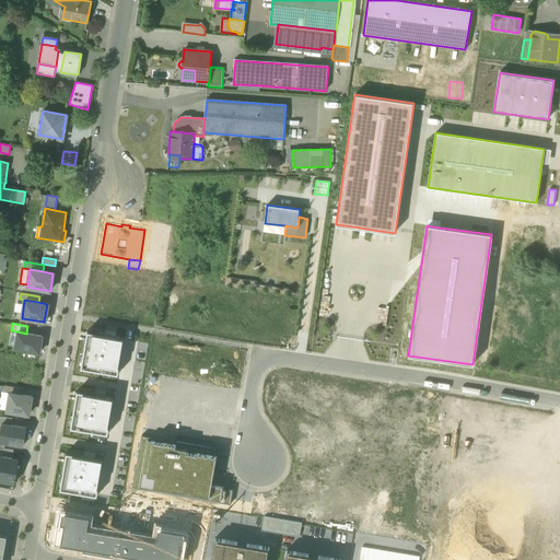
[(26,334),(18,331),(14,349),(39,353),(42,336),(26,334)]
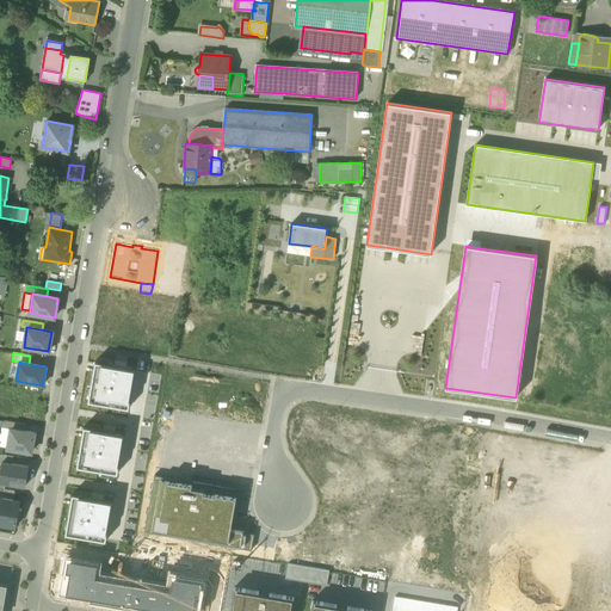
[(115,365),(96,362),(88,401),(128,408),(135,369),(127,366),(115,365)]
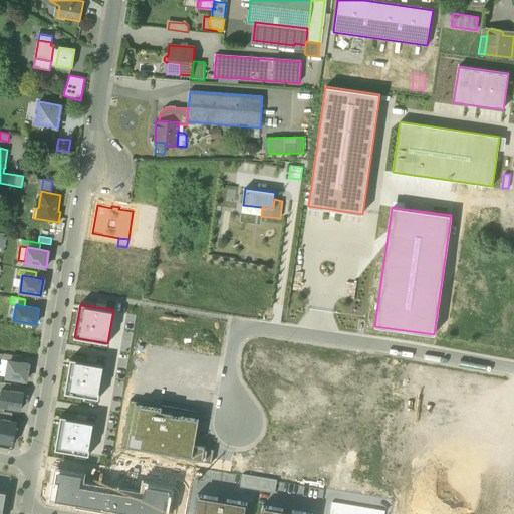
[(4,353),(3,359),(9,360),(20,362),(21,356),(4,353)]
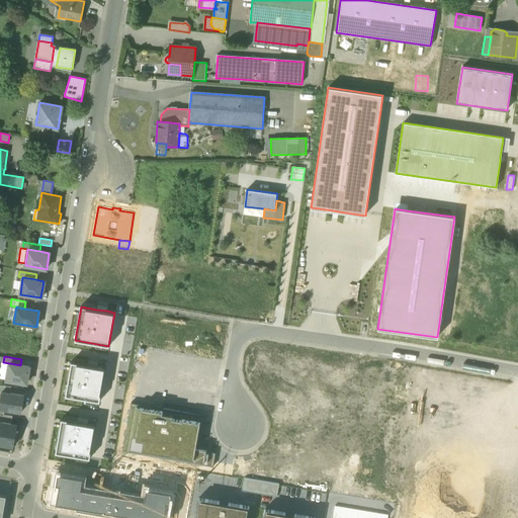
[(87,364),(71,361),(65,396),(99,402),(105,367),(97,366),(87,364)]
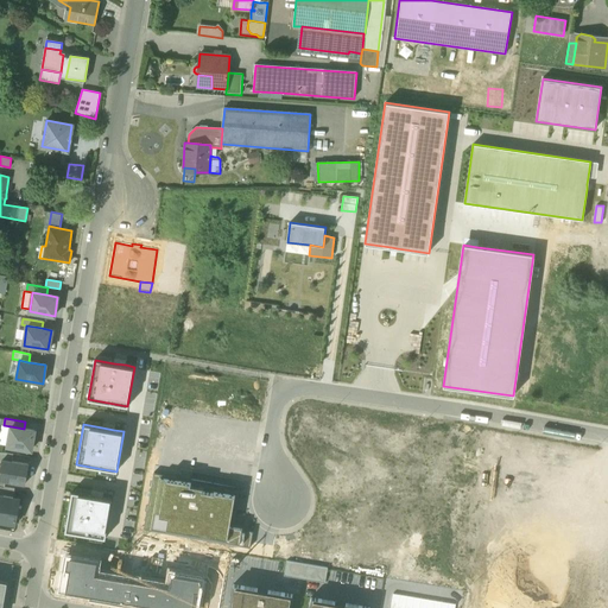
[(0,444),(7,445),(11,426),(4,425),(1,425),(1,426),(0,432),(0,444)]
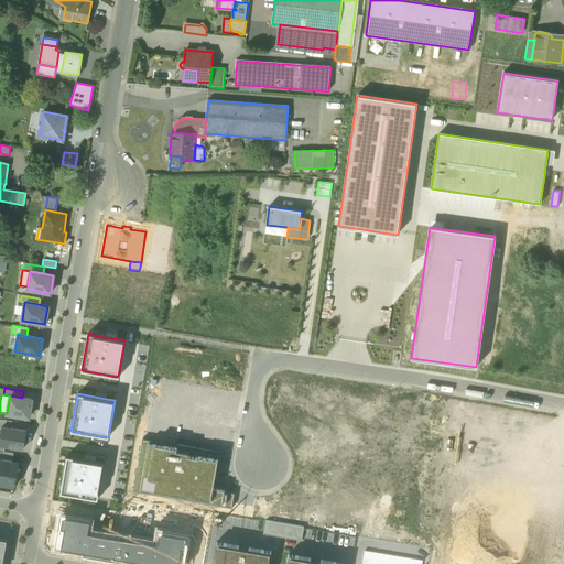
[(22,398),(10,396),(7,413),(7,414),(29,418),(32,400),(22,398)]
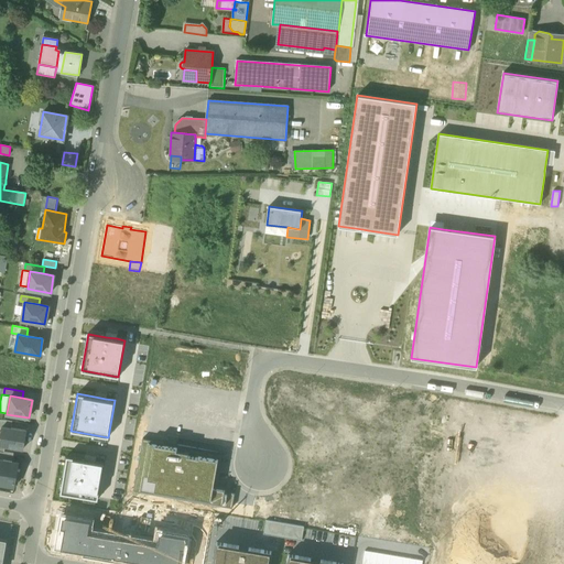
[(0,419),(0,426),(1,427),(1,426),(11,429),(12,422),(0,419)]
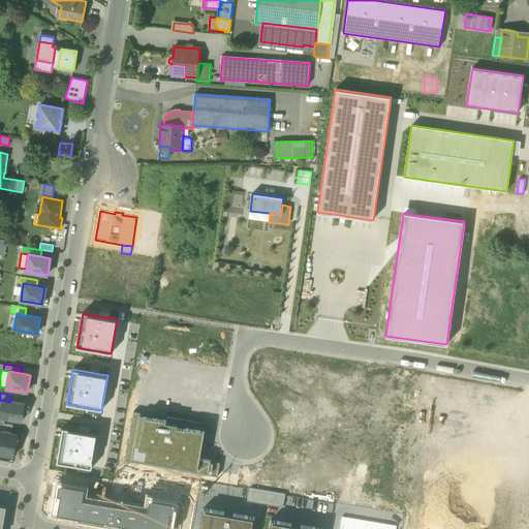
[(10,402),(1,400),(1,401),(0,408),(0,416),(5,417),(22,421),(25,404),(10,402)]
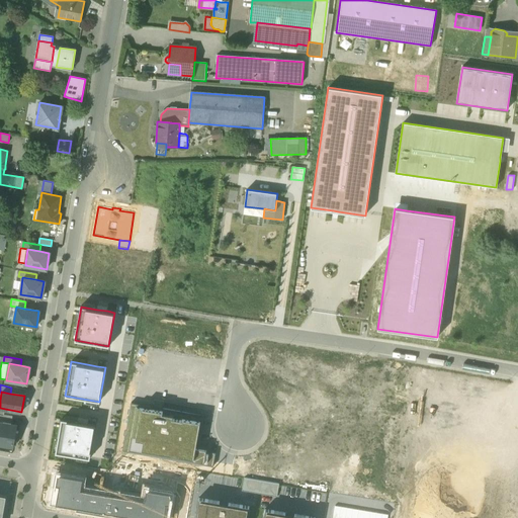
[(198,446),(196,445),(195,447),(206,449),(204,462),(128,449),(137,406),(142,407),(153,409),(153,406),(131,403),(122,450),(212,466),(216,452),(207,451),(207,447),(198,446)]
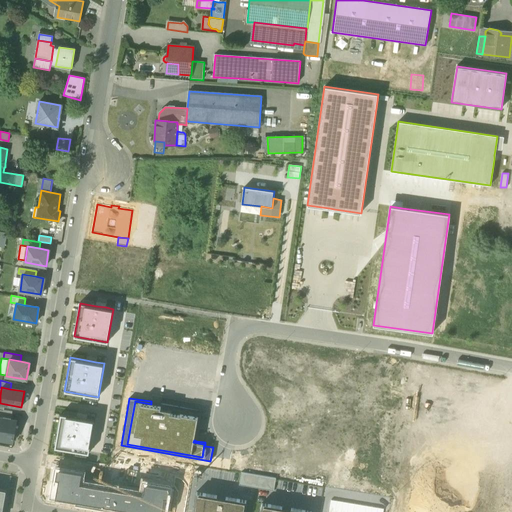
[(204,444),(193,442),(191,453),(142,444),(144,433),(134,432),(140,402),(135,401),(127,444),(202,457),(204,444)]
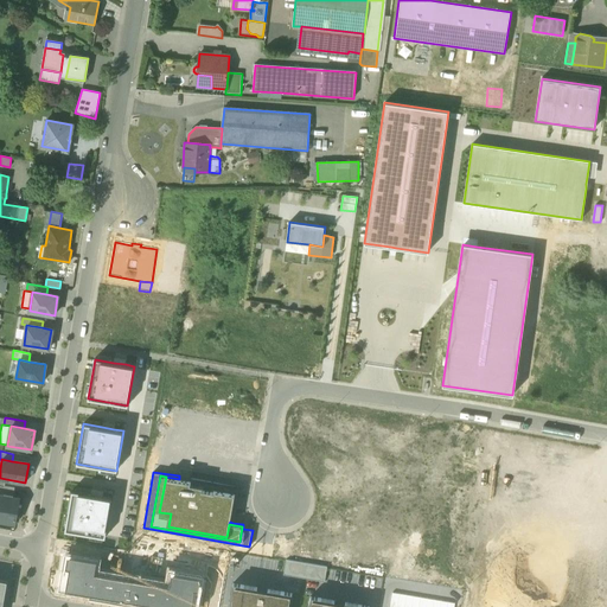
[(179,479),(166,477),(159,512),(171,513),(168,526),(227,537),(229,524),(230,522),(235,493),(213,490),(213,491),(211,500),(200,498),(202,490),(203,485),(190,484),(191,481),(179,479)]
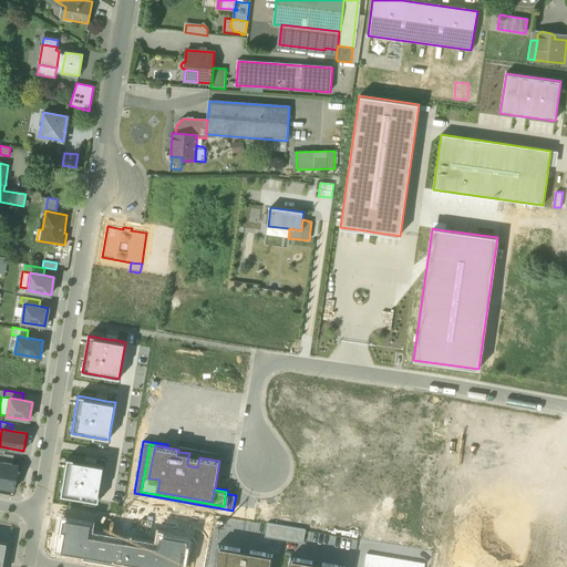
[(189,453),(188,457),(199,459),(199,457),(219,461),(215,487),(217,488),(223,457),(219,457),(178,450),(177,452),(189,453)]
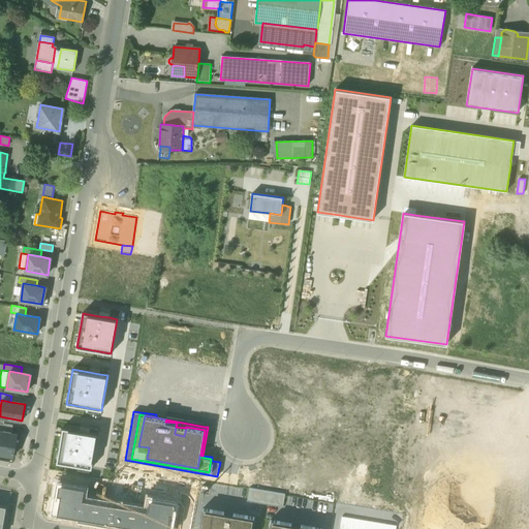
[(12,426),(4,424),(0,423),(0,431),(3,432),(3,431),(11,432),(12,426)]
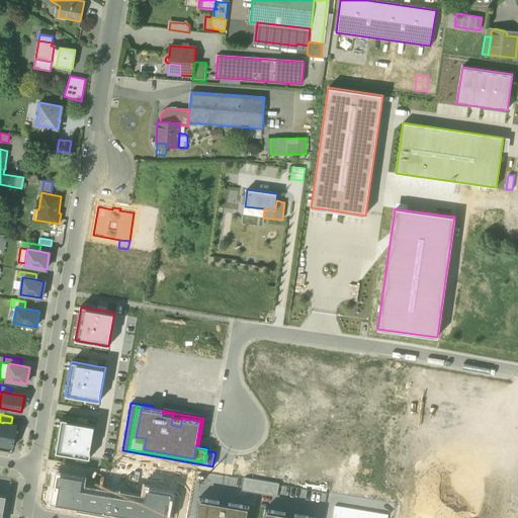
[(180,427),(182,419),(172,418),(171,425),(180,427)]
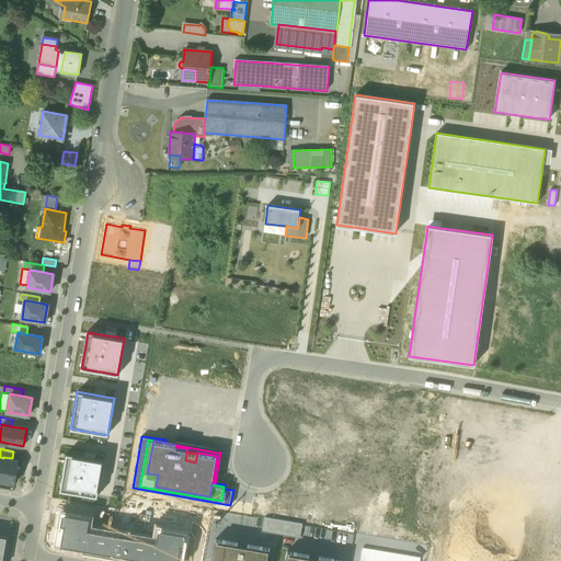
[(83,457),(66,454),(59,490),(96,496),(103,460),(94,458),(83,457)]
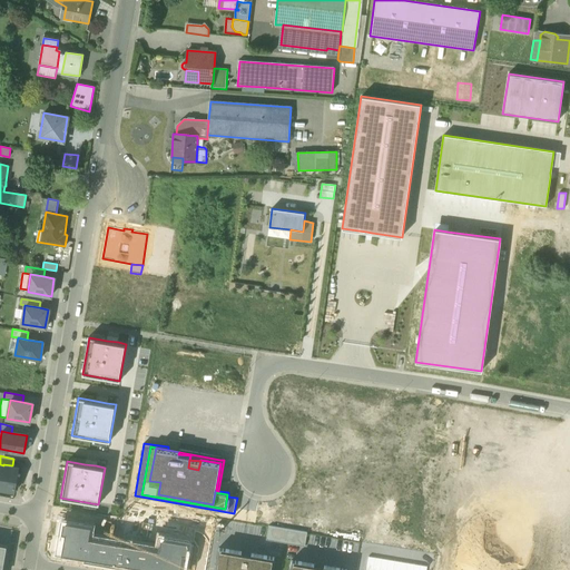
[(0,489),(15,492),(16,485),(18,485),(20,474),(18,474),(19,468),(12,467),(12,465),(3,464),(3,465),(0,464),(0,489)]
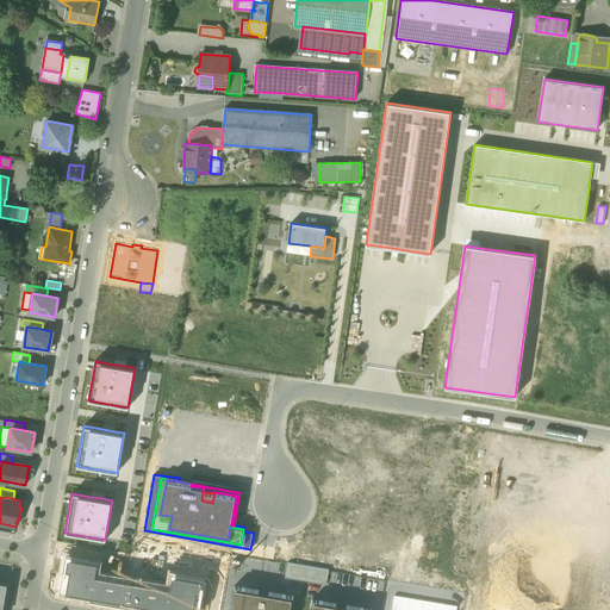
[(122,539),(131,541),(134,523),(125,521),(122,539)]
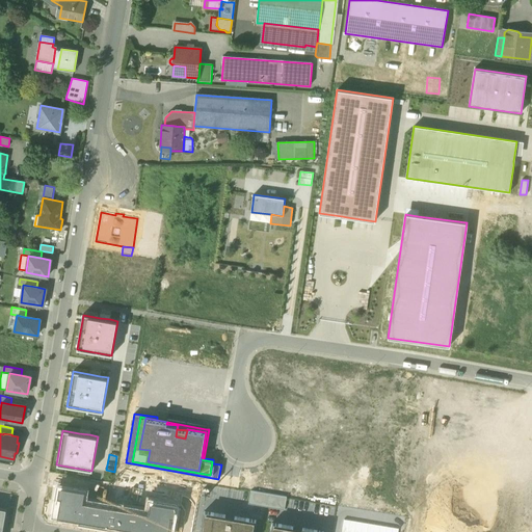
[(174,531),(179,504),(149,499),(147,510),(85,500),(87,488),(56,483),(51,516),(78,522),(77,524),(126,531),(174,531)]
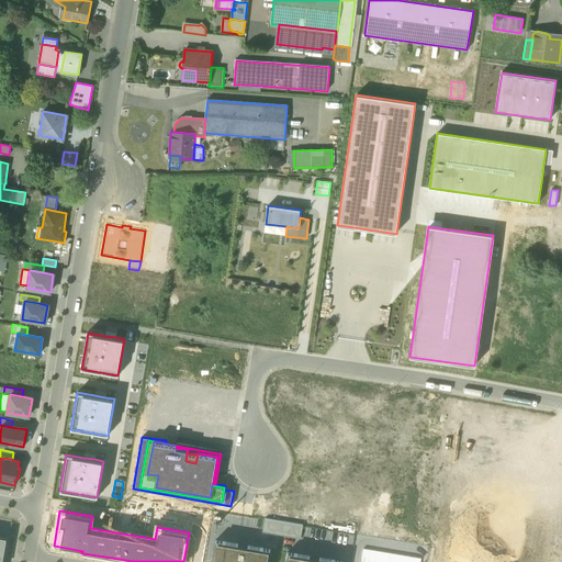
[(262,532),(281,536),(283,521),(265,518),(262,532)]
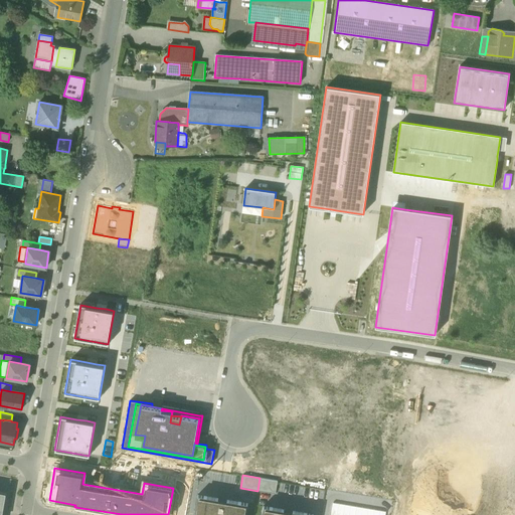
[(278,481),(260,478),(258,491),(275,494),(278,481)]
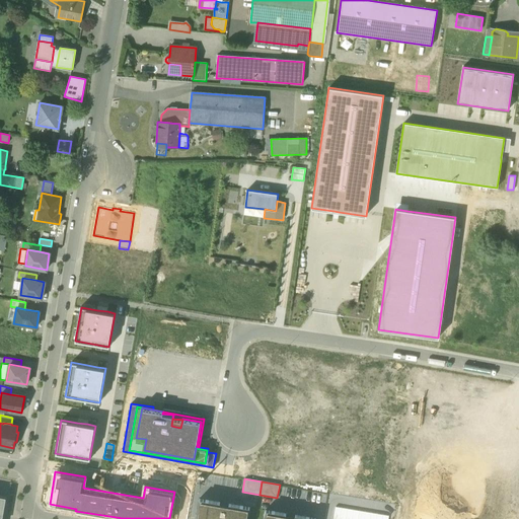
[(199,499),(195,518),(247,518),(249,508),(229,504),(228,507),(219,505),(220,503),(199,499)]
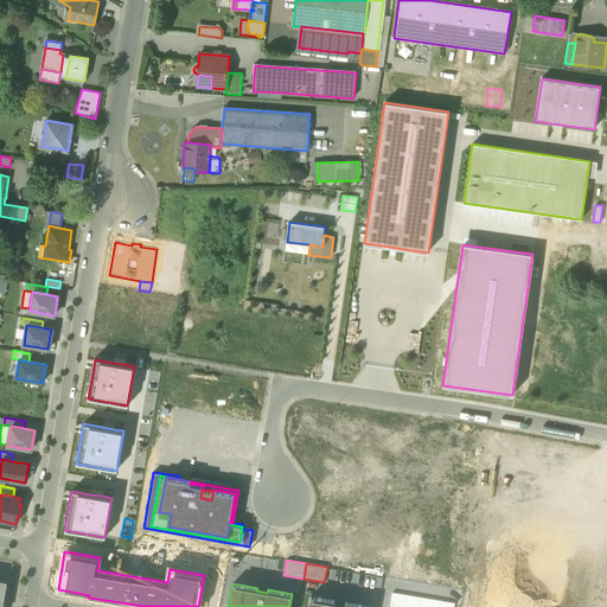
[(396,606),(400,594),(393,593),(390,606),(389,606),(396,606)]
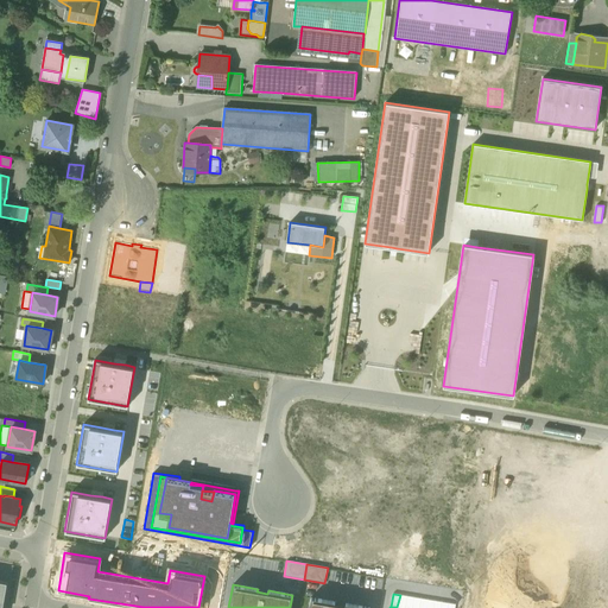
[(404,607),(406,596),(400,595),(397,607),(404,607)]
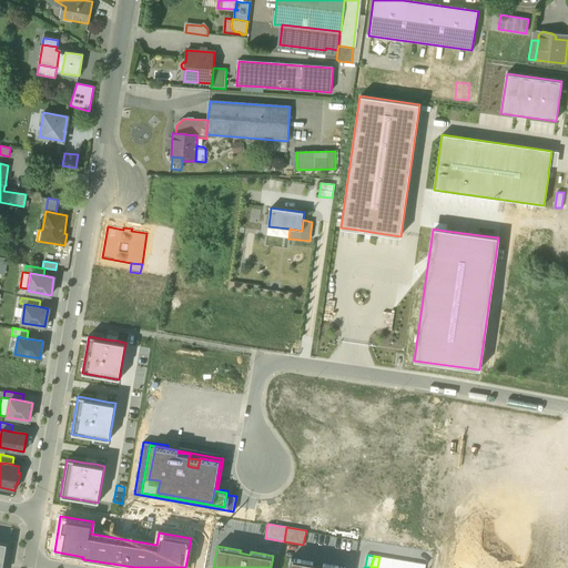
[(384,567),(386,558),(379,557),(377,567),(384,567)]
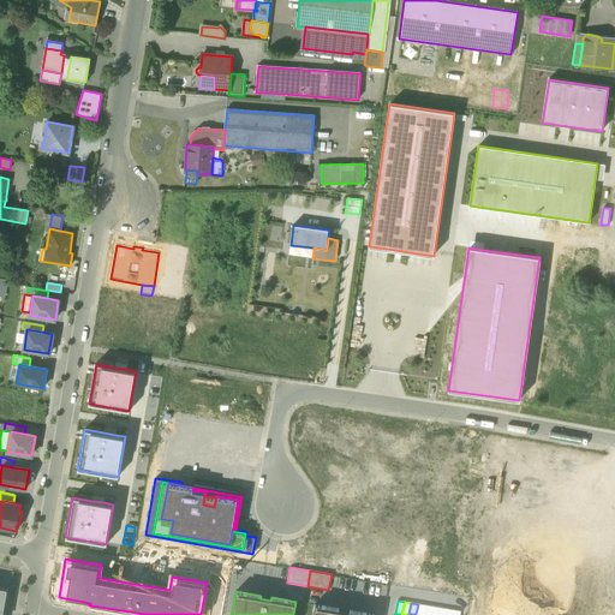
[(315,604),(312,614),(374,614),(350,611),(348,614),(338,611),(339,609),(315,604)]
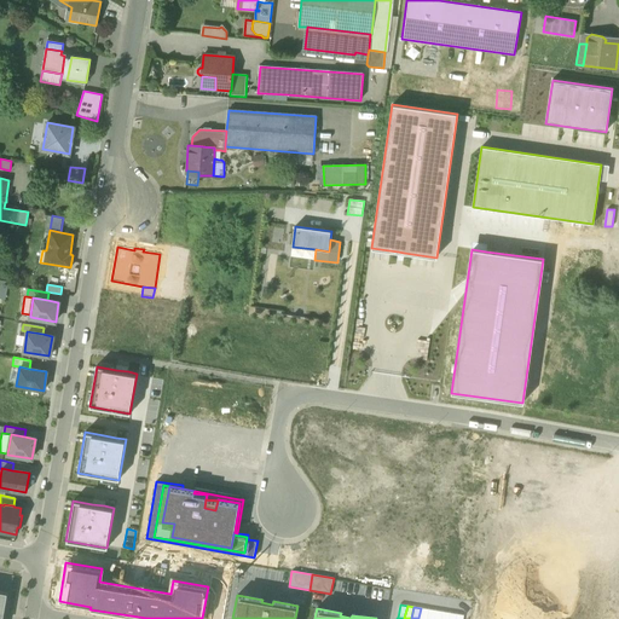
[(426,618),(428,609),(421,608),(418,618),(426,618)]
